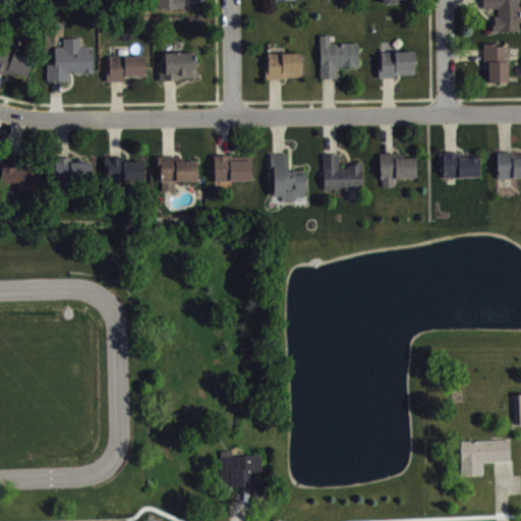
[(161,0),(162,11),(185,11),(185,0),(161,0)]
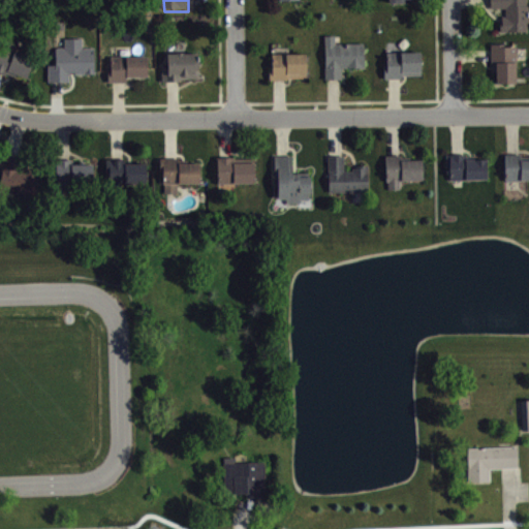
[(490,0),(490,6),(505,6),(505,14),(502,14),(502,19),(500,19),(500,29),(526,29),(526,21),(528,21),(528,4),(526,4),(526,0),(490,0)]
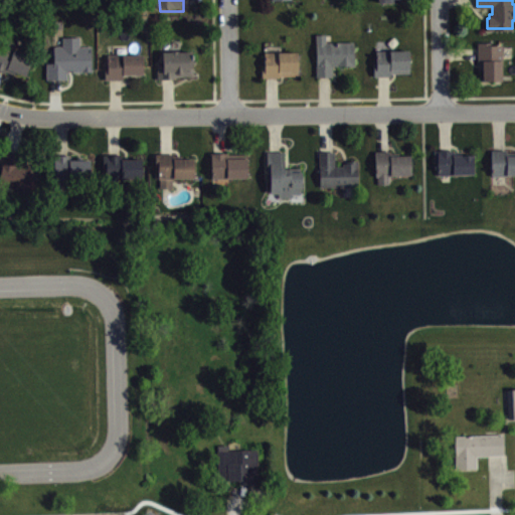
[(316,33),(316,75),(334,75),(334,64),(355,64),(355,40),(327,39),(327,33),(316,33)]
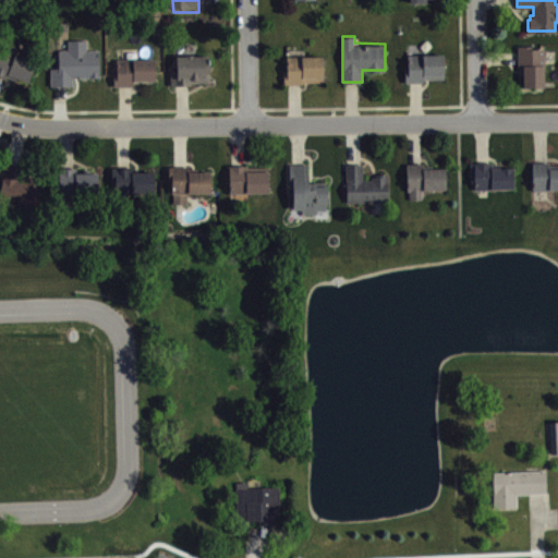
[(52,61),(52,67),(49,67),(49,85),(72,85),(72,76),(99,76),(99,48),(85,48),(85,38),(67,38),(67,48),(56,47),(56,61),(52,61)]
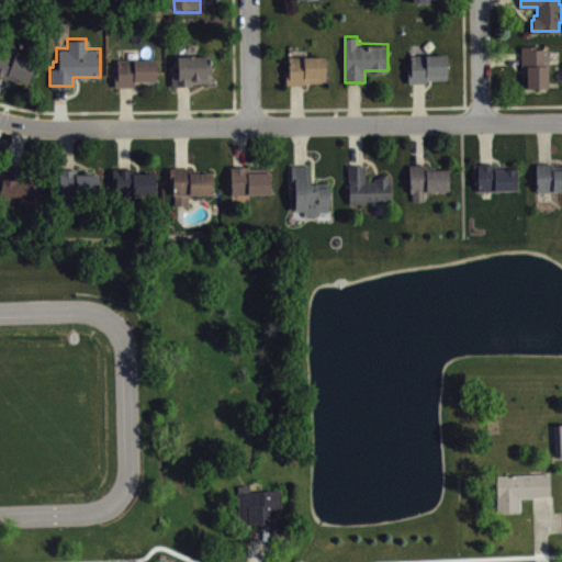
[(0,43),(0,76),(27,86),(34,65),(12,57),(15,48),(0,43)]
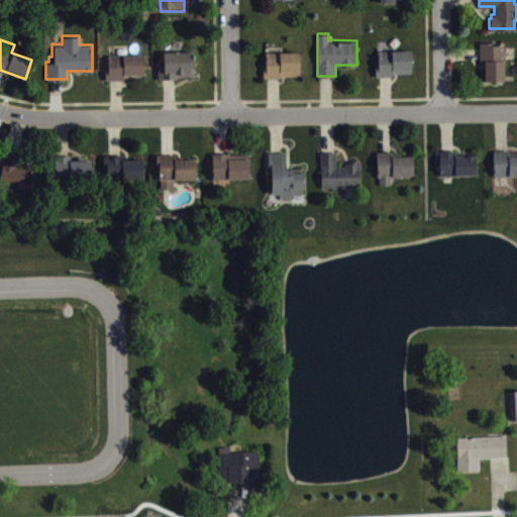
[(494,41),(494,43),(498,43),(498,42),(501,42),(501,44),(504,44),(504,59),(502,59),(503,79),(485,80),(485,69),(481,69),(481,60),(480,61),(480,41),(494,41)]
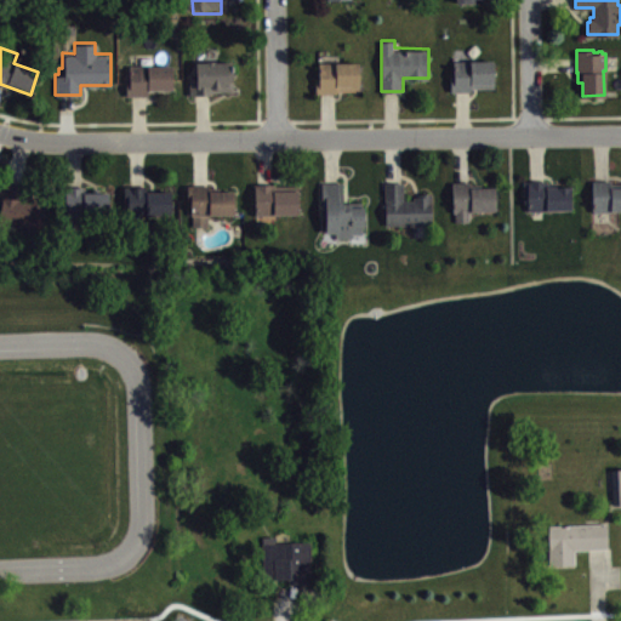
[(193,61),(194,74),(189,74),(189,93),(212,92),(212,89),(234,89),(233,60),(193,61)]
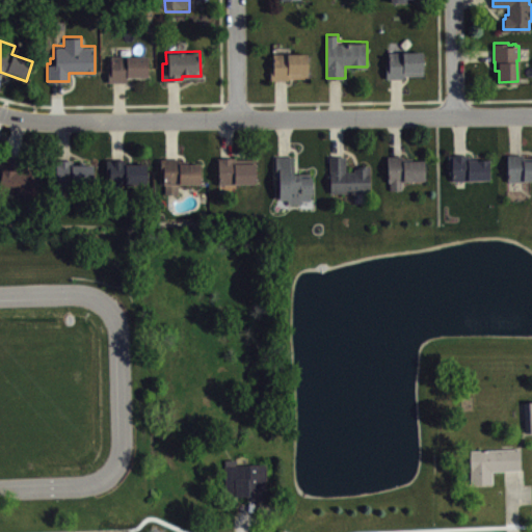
[(387,51),(387,61),(384,61),(384,78),(403,78),(403,75),(422,75),(422,51),(387,51)]
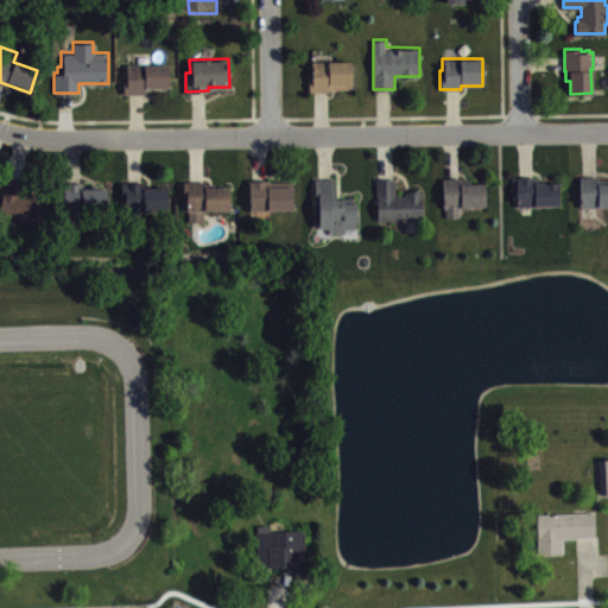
[(312,59),(312,78),(310,78),(310,90),(329,90),(329,87),(353,88),(353,61),(312,59)]
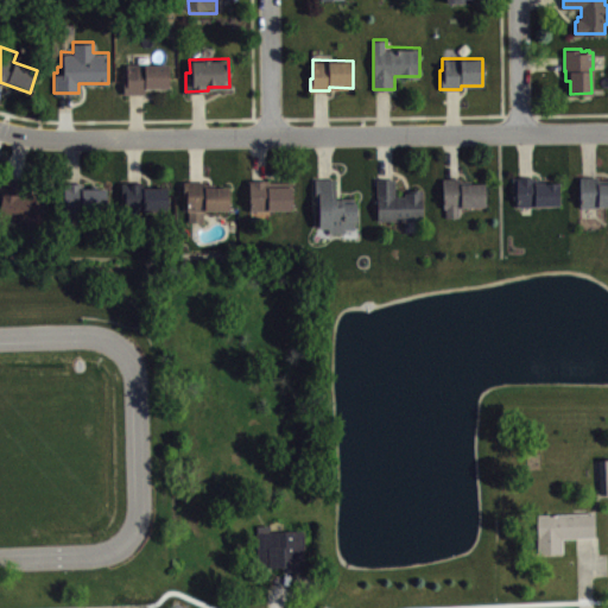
[(126,64),(126,76),(122,76),(124,93),(147,92),(147,86),(172,86),(172,63),(126,64)]
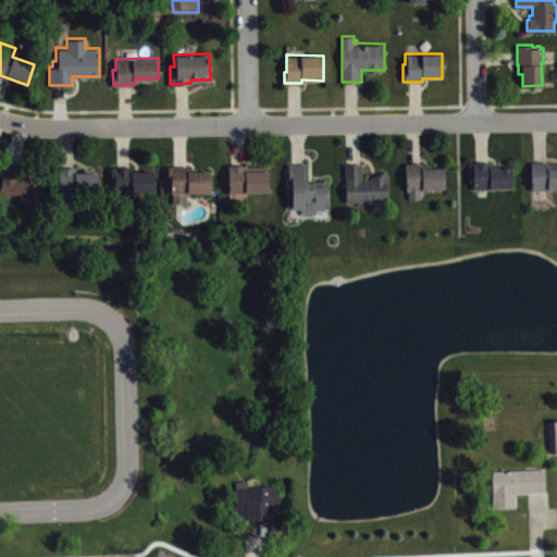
[(514,165),(515,186),(474,187),(473,174),(470,174),(470,161),(492,161),(492,166),(514,165)]
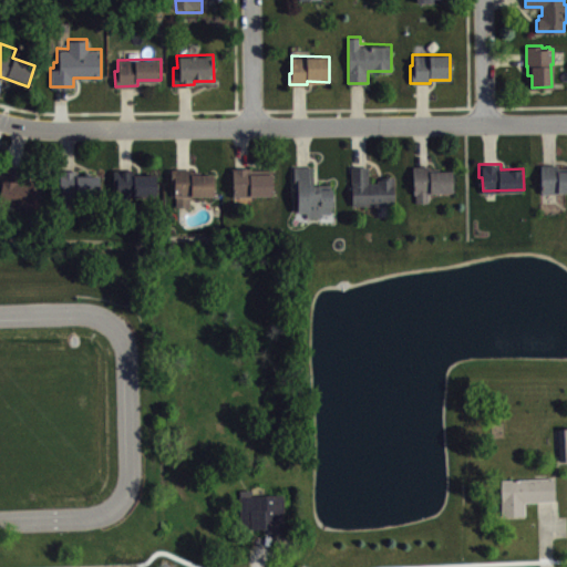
[(538,165),(539,193),(566,192),(566,167),(557,168),(557,164),(538,165)]
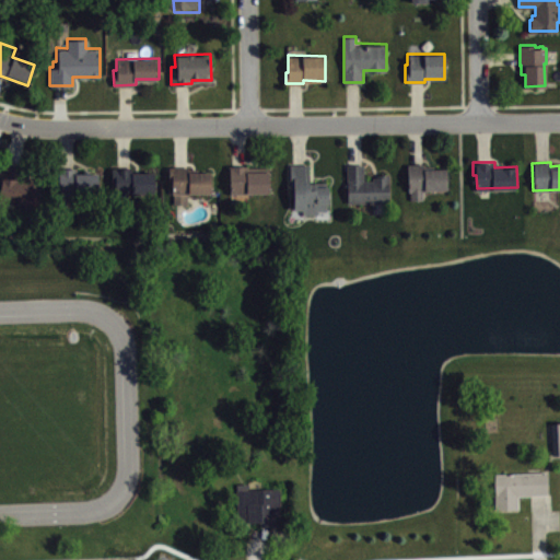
[(329,188),(329,209),(317,209),(317,213),(301,213),(301,209),(291,209),(291,186),(289,185),(289,163),(308,163),(308,183),(314,183),(314,181),(326,181),(326,188),(329,188)]
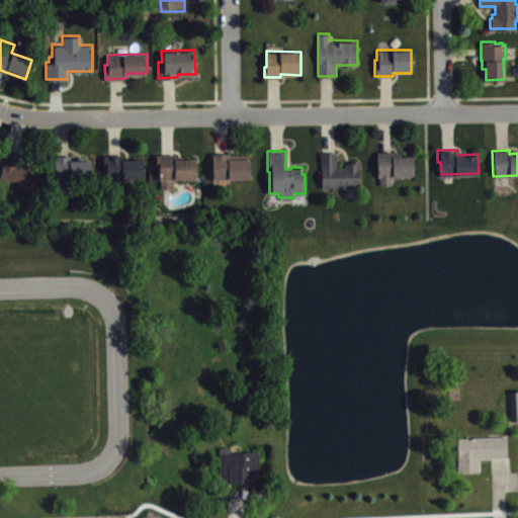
[(414,155),(415,175),(391,175),(392,184),(379,184),(379,177),(376,177),(376,152),(392,151),(392,156),(414,155)]
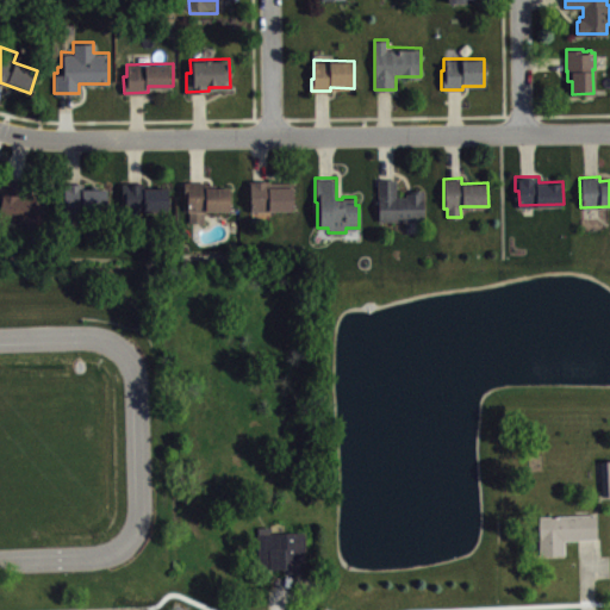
[(425,190),(425,219),(379,219),(378,179),(397,179),(397,195),(406,195),(406,192),(412,192),(412,190),(425,190)]
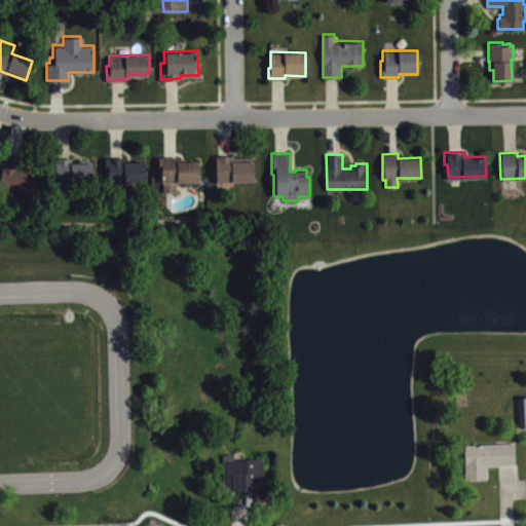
[(39,174),(34,201),(19,199),(20,194),(2,191),(6,167),(2,167),(4,155),(21,158),(19,170),(39,174)]
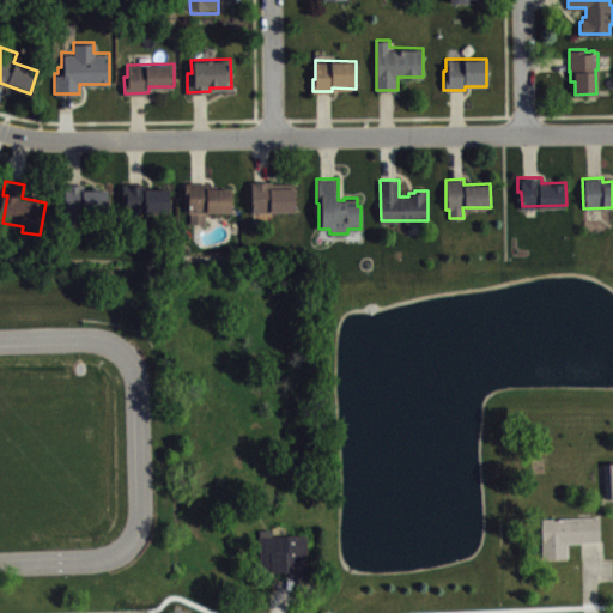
[(170,188),(144,188),(144,182),(121,182),(121,199),(123,199),(123,211),(170,212),(170,188)]
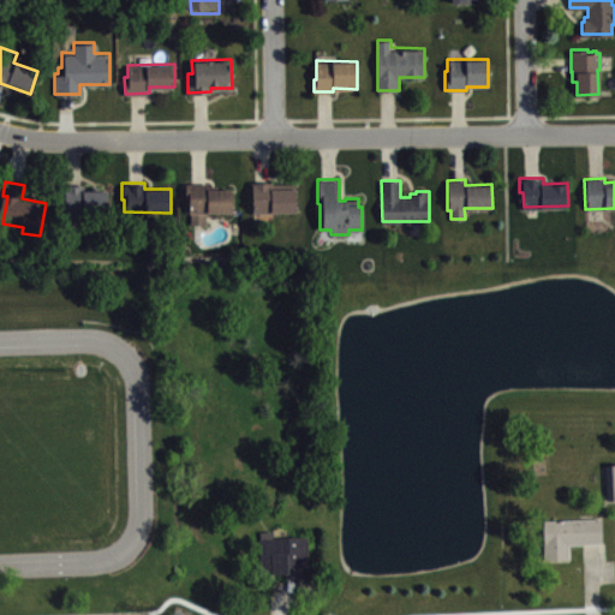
[(233,190),(233,212),(206,212),(206,224),(190,224),(190,214),(187,214),(187,192),(184,192),(184,183),(207,183),(207,190),(233,190)]
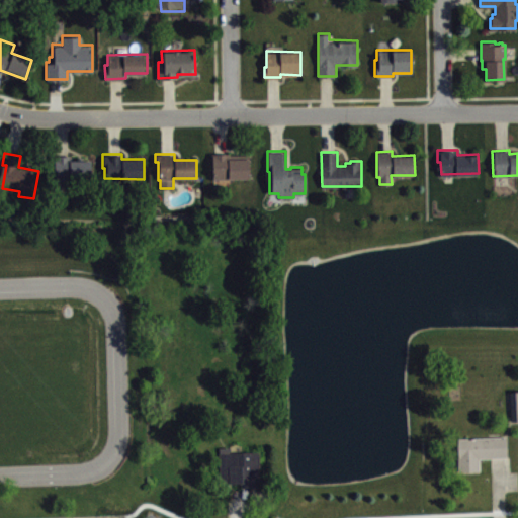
[(249,155),(250,178),(211,179),(210,154),(229,154),(229,156),(249,155)]
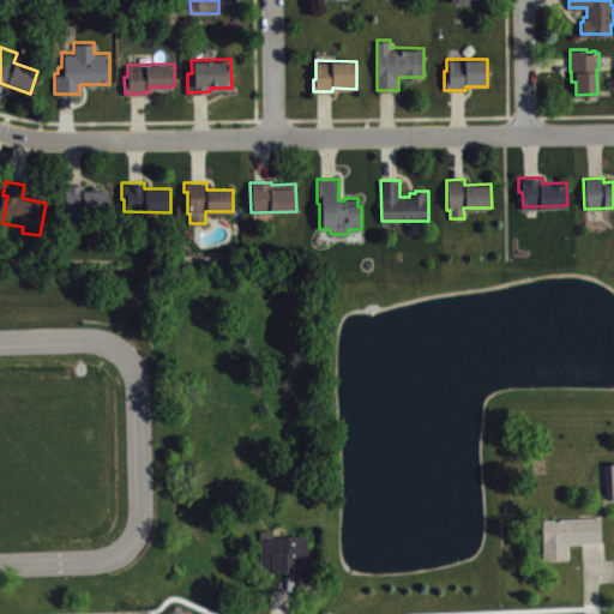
[(109,190),(84,190),(84,185),(64,185),(64,215),(109,215),(109,190)]
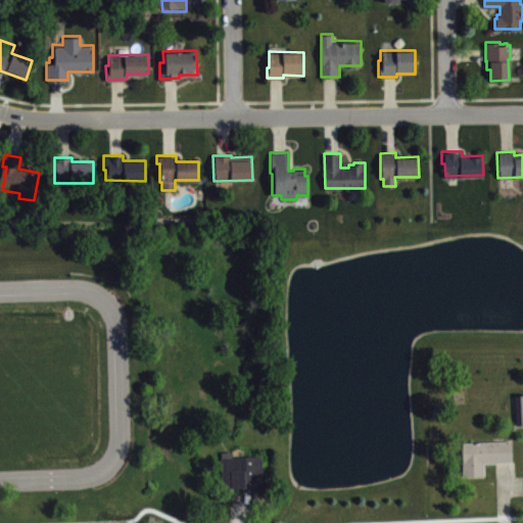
[(462,441),(463,474),(485,473),(485,462),(502,462),(513,462),(512,440),(462,441)]
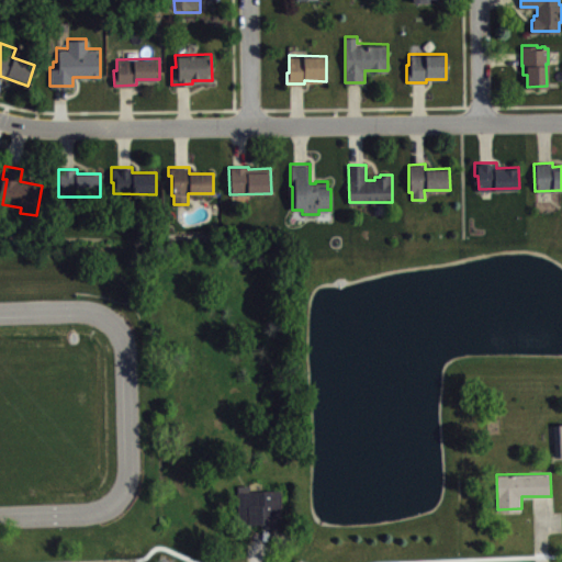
[(237,484),(238,521),(260,521),(261,526),(281,526),(280,489),(249,490),(249,484),(237,484)]
